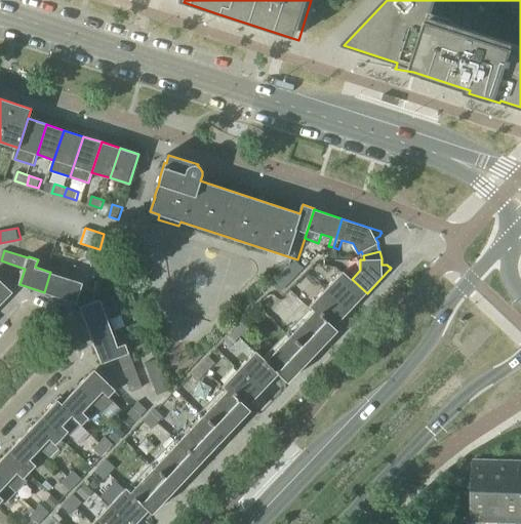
[(297,259),(282,276),(290,283),(306,268),(297,259)]
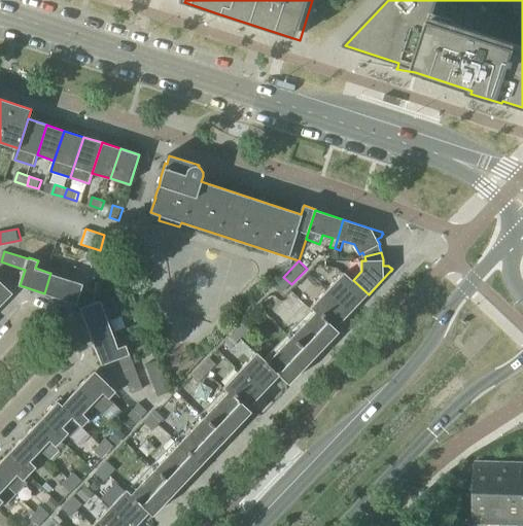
[(77,303),(80,305),(94,290),(82,287),(83,283),(65,278),(68,270),(51,265),(49,273),(50,273),(44,293),(57,297),(63,300),(77,304),(77,303)]
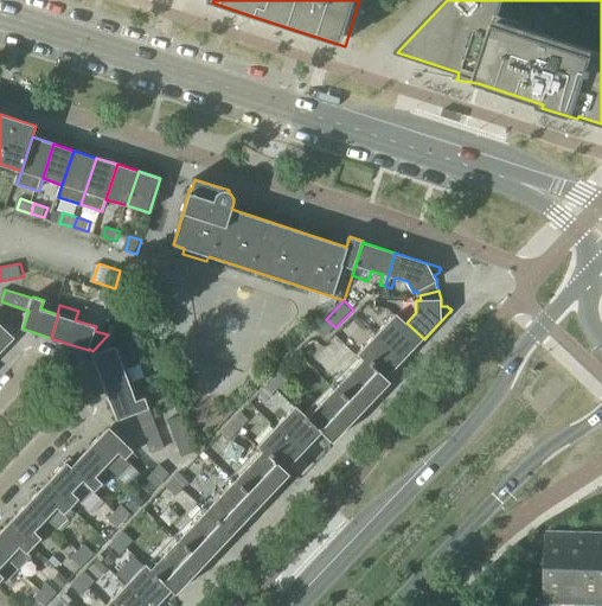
[(397,313),(377,333),(404,359),(424,339),(407,323),(397,313)]
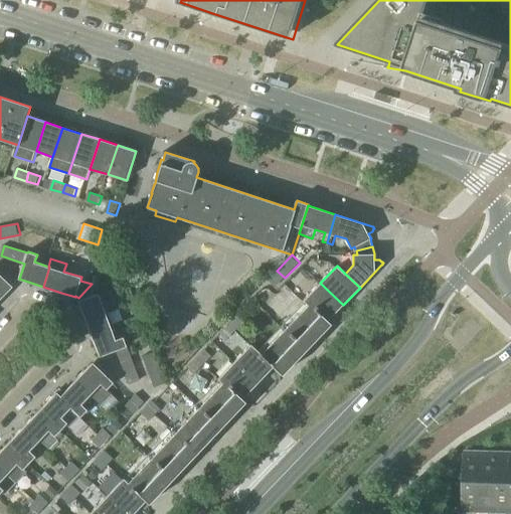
[(285,278),(277,271),(269,279),(277,287),(285,278)]
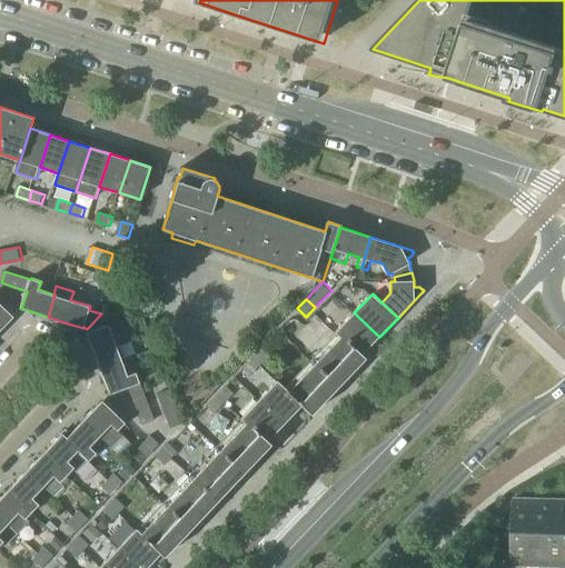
[(0,330),(7,324),(11,319),(15,317),(0,302),(0,330)]
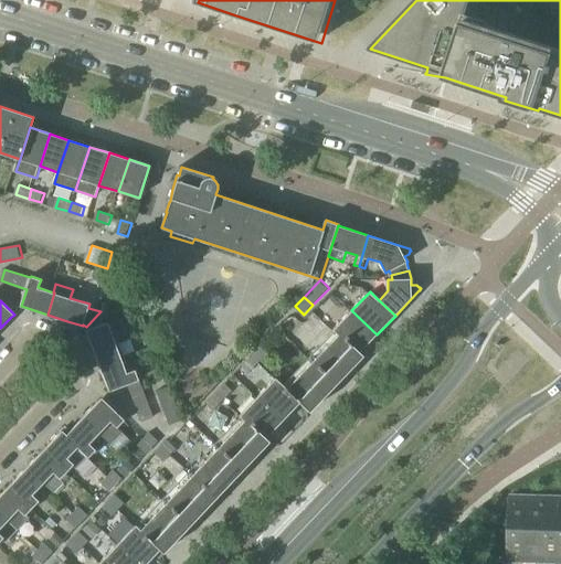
[(95,352),(101,365),(123,358),(108,322),(104,310),(101,311),(86,327),(88,330),(87,330),(93,346),(95,352)]
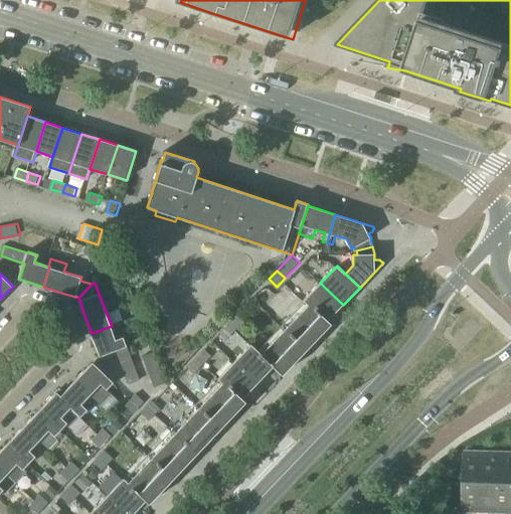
[(305,299),(310,303),(332,324),(335,321),(333,316),(343,305),(320,283),(305,299)]
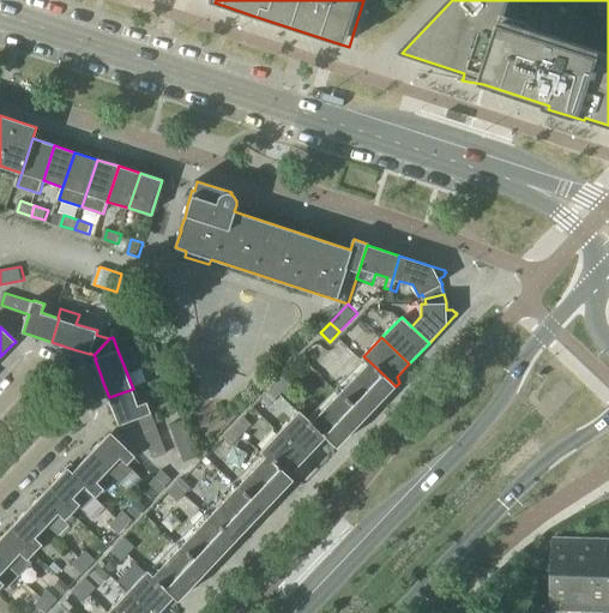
[(314,400),(302,413),(338,445),(350,433),(350,434),(351,433),(353,434),(357,432),(359,431),(361,426),(360,425),(360,424),(371,412),(372,412),(373,410),(374,412),(379,409),(380,409),(379,408),(381,403),(381,402),(381,401),(393,388),(395,388),(396,386),(369,361),(324,409),(314,400)]
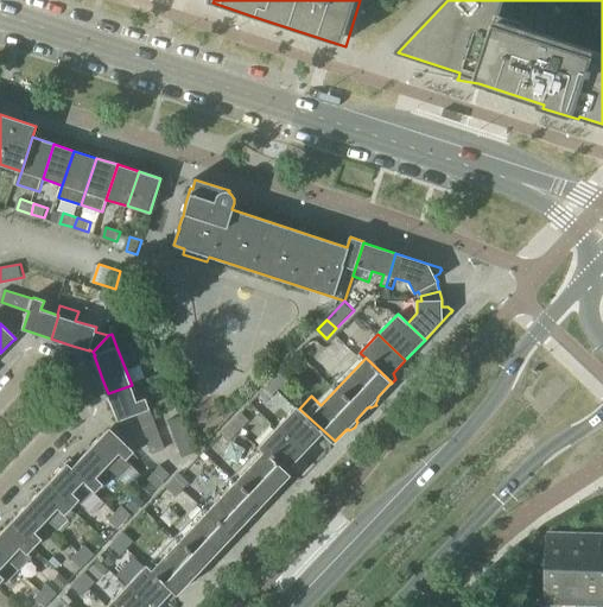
[(281,372),(272,383),(279,391),(290,380),(281,372)]
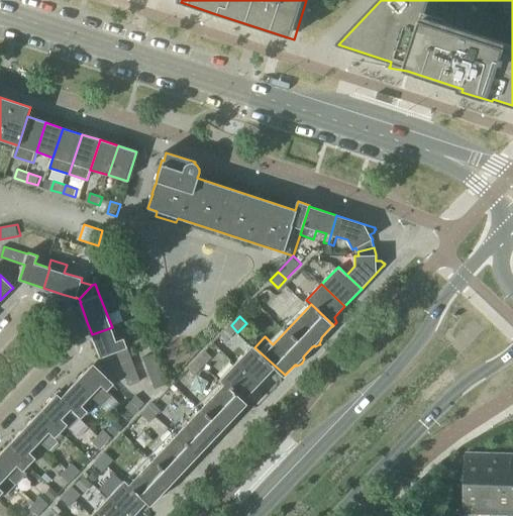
[(237,332),(231,325),(222,334),(229,340),(237,332)]
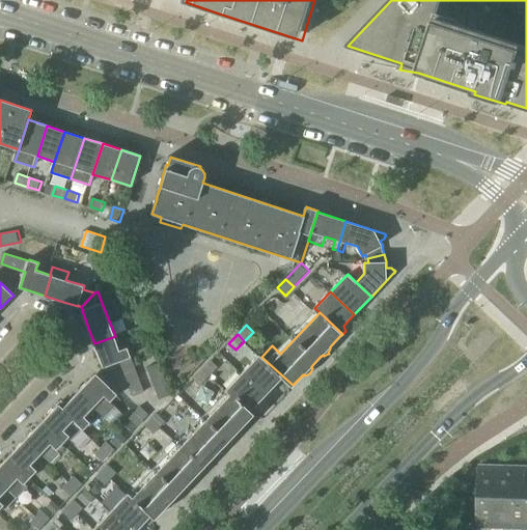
[(115,336),(94,343),(101,358),(100,358),(102,364),(103,363),(104,367),(121,360),(135,395),(146,392),(134,360),(132,360),(128,347),(120,350),(115,336)]
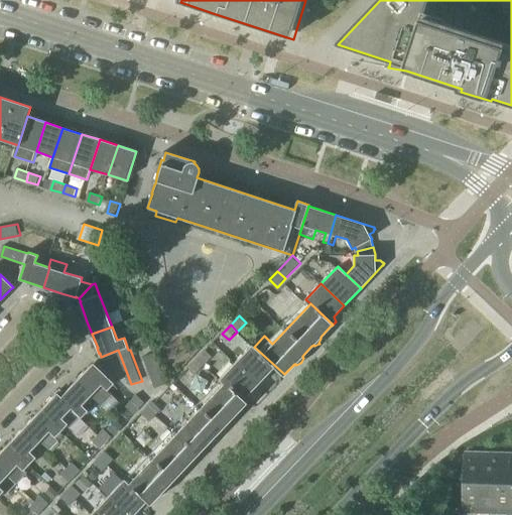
[(252,345),(236,362),(259,383),(268,373),(269,374),(269,373),(275,369),(281,375),(282,375),(283,376),(283,375),(284,375),(284,374),(254,347),(252,345)]
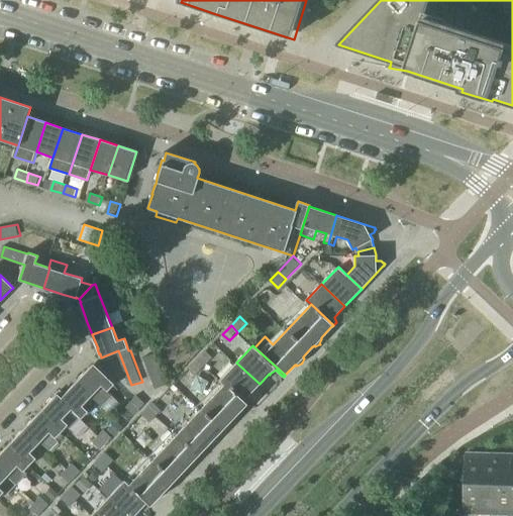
[(207,350),(199,358),(205,366),(214,356),(207,350)]
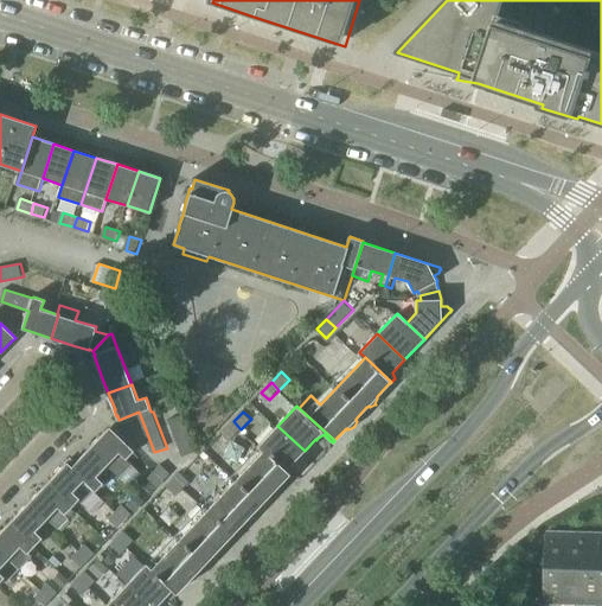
[(197,452),(183,415),(170,420),(184,455),(197,452)]
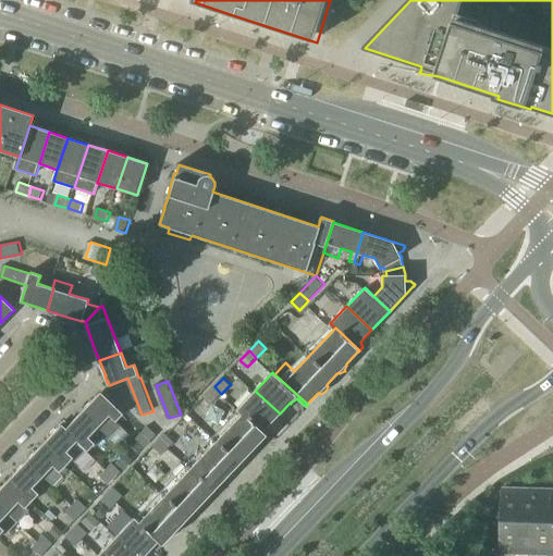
[(221,394),(214,386),(205,396),(212,403),(221,394)]
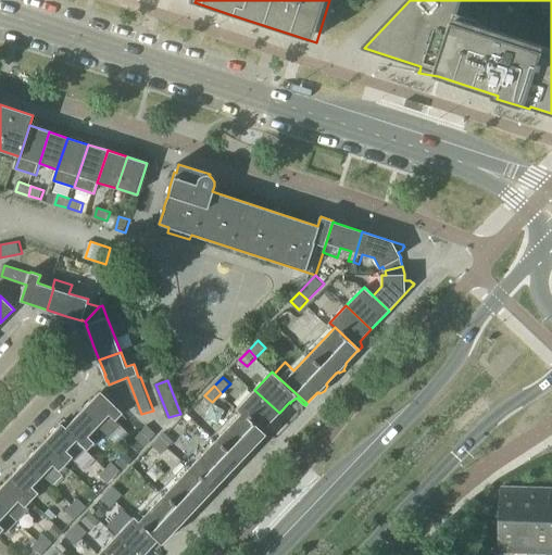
[(242,412),(240,413),(264,434),(265,436),(270,431),(267,426),(279,413),(254,390),(238,407),(242,412)]
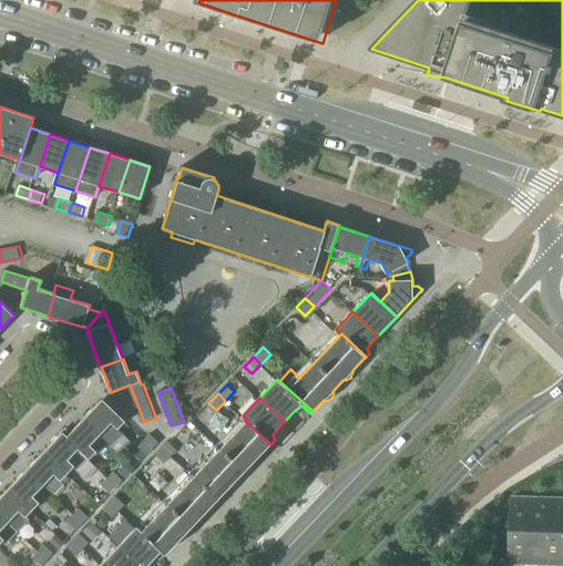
[(95,408),(85,419),(102,433),(112,423),(119,429),(125,421),(103,400),(100,403),(95,408)]
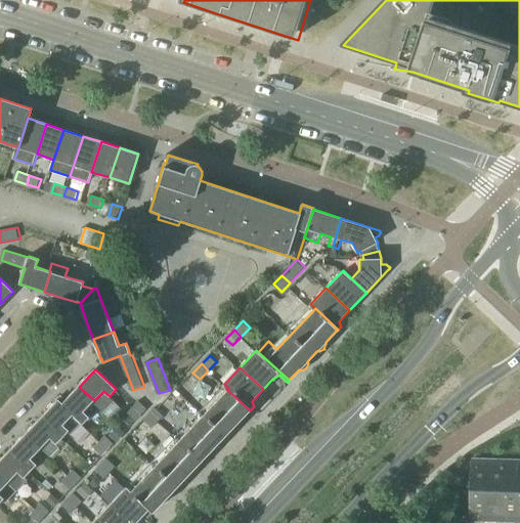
[(61,396),(57,401),(73,416),(82,424),(88,418),(90,420),(101,408),(94,400),(79,387),(66,400),(61,396)]
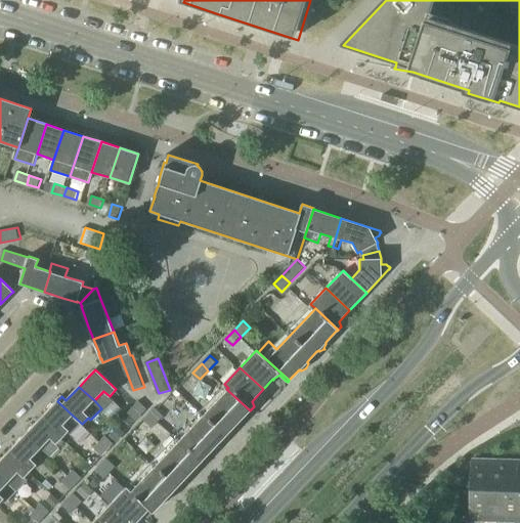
[(226,389),(131,490),(154,511),(163,500),(164,500),(165,500),(166,502),(170,499),(171,499),(171,498),(173,494),(171,492),(172,492),(171,491),(181,481),(182,482),(182,481),(184,482),(188,480),(189,480),(189,479),(191,475),(189,474),(190,473),(189,472),(212,449),(213,449),(215,450),(218,448),(219,448),(219,447),(221,443),(220,441),(220,440),(230,430),(230,431),(231,430),(232,431),(236,429),(237,429),(237,428),(240,424),(239,423),(239,422),(249,409),(226,389)]
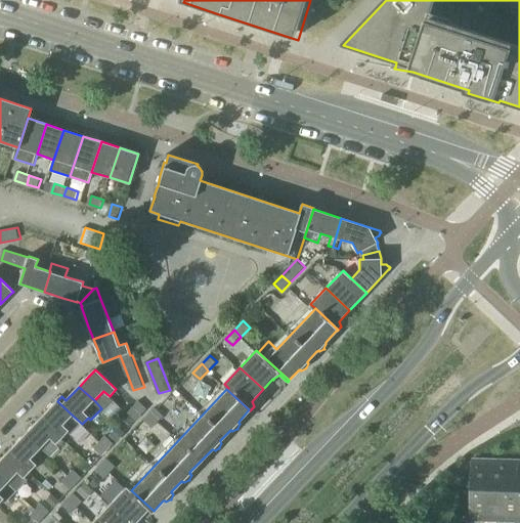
[(114,398),(121,405),(127,399),(119,392),(114,398)]
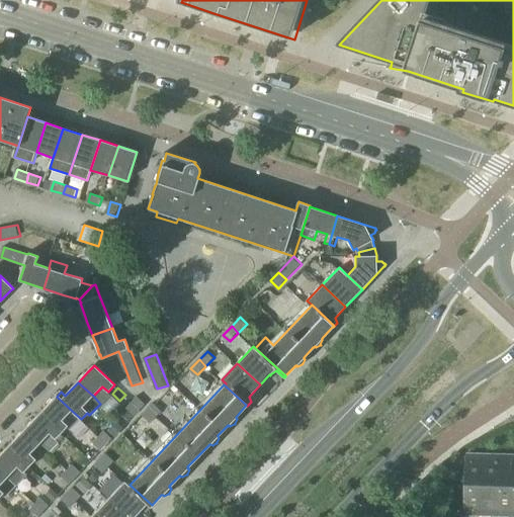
[(139,396),(133,402),(142,410),(148,404),(139,396)]
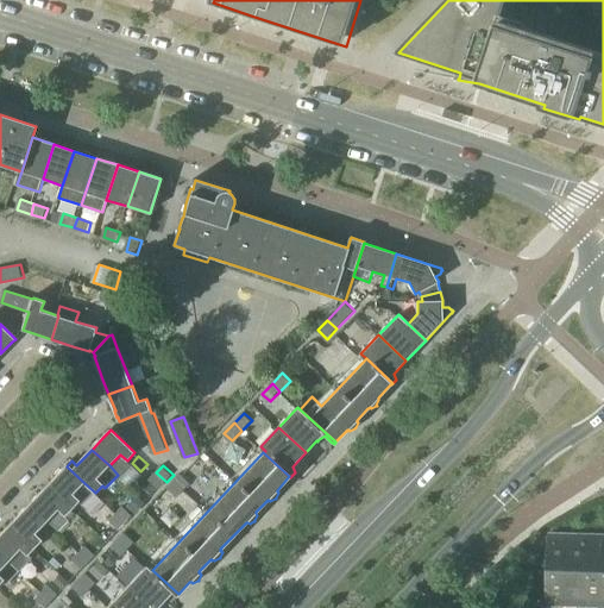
[(55,478),(49,484),(74,507),(81,500),(74,494),(85,483),(67,467),(56,477),(55,477),(55,478)]
